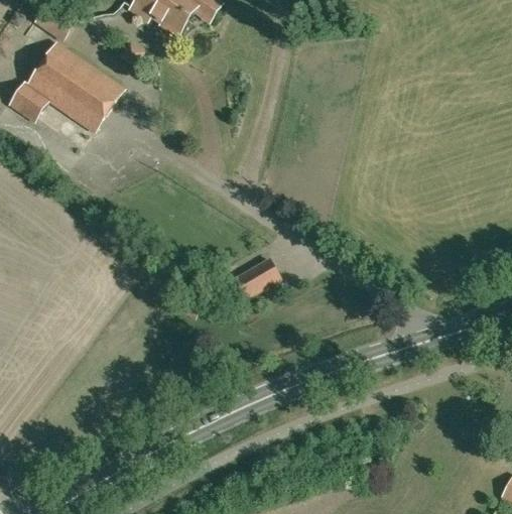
[(59,42),(71,25),(75,20),(45,0),(31,22),(59,42)]
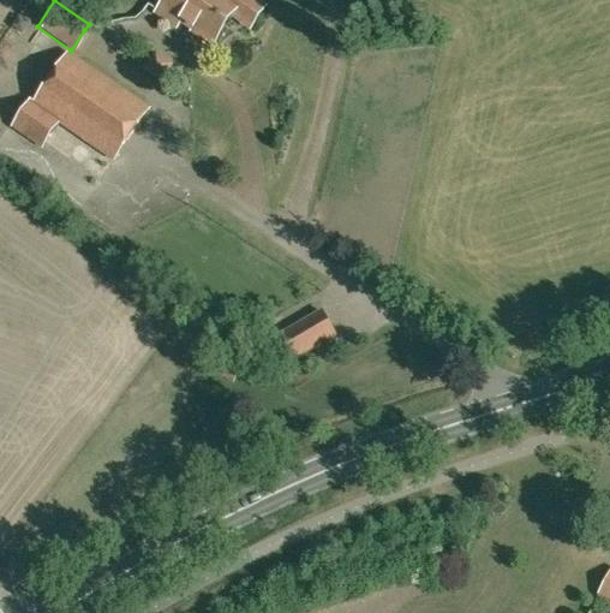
[(246,24),(259,5),(252,0),(159,0),(153,10),(173,24),(177,21),(207,42),(228,12),(246,24)]
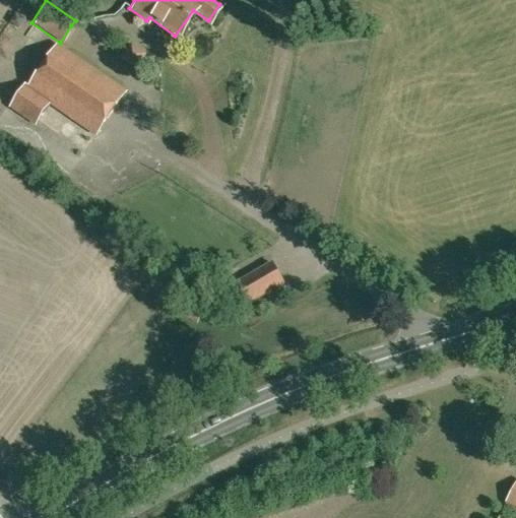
[(5,107),(30,124),(46,104),(92,135),(124,89),(54,42),(12,103),(9,100),(5,107)]
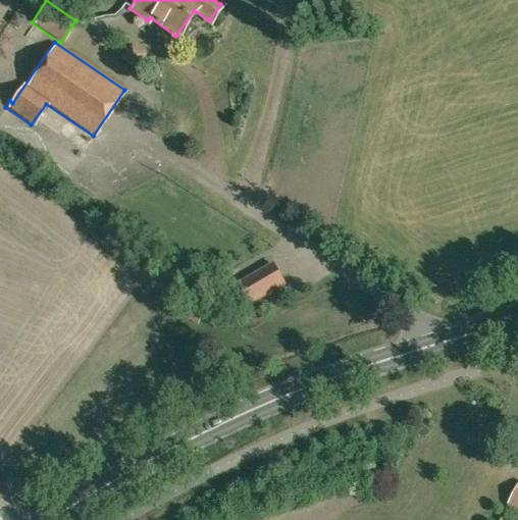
[(269,262),(229,286),(240,306),(280,283),(269,262)]
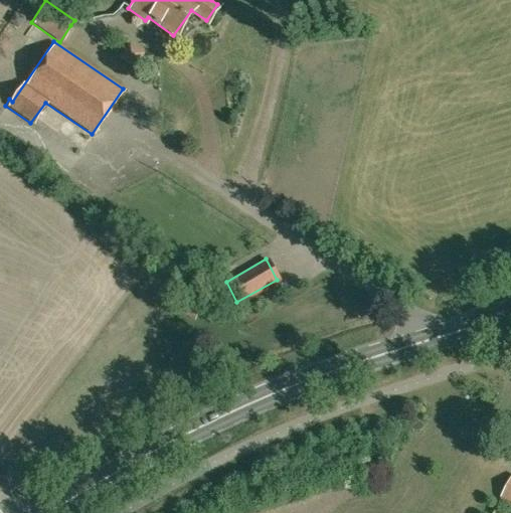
[(510,474),(498,495),(510,502),(510,474)]
